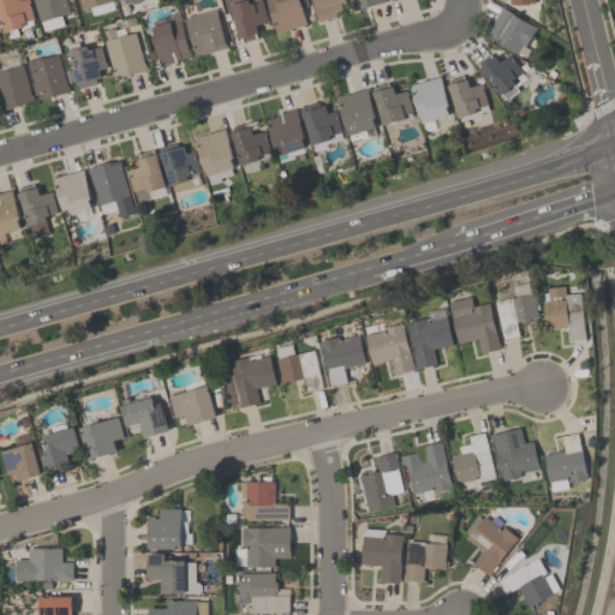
[(27,0),(34,18),(30,19),(33,25),(19,29),(19,28),(16,29),(18,35),(7,39),(5,31),(4,33),(0,22),(0,0),(27,0)]
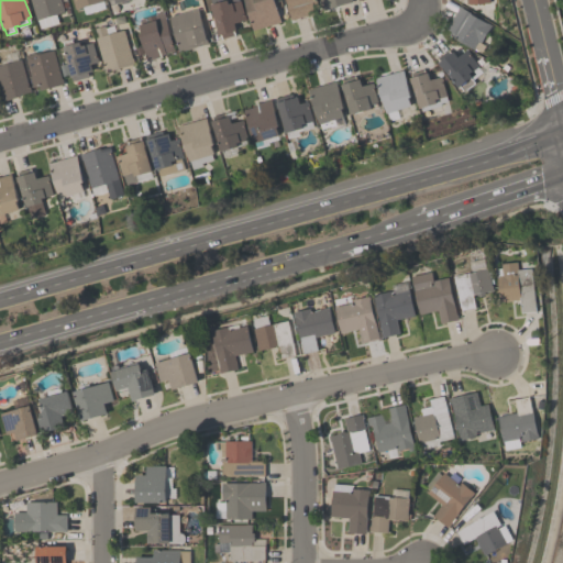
[(59,0),(63,11),(55,14),(57,22),(40,28),(36,19),(35,20),(29,0),(59,0)]
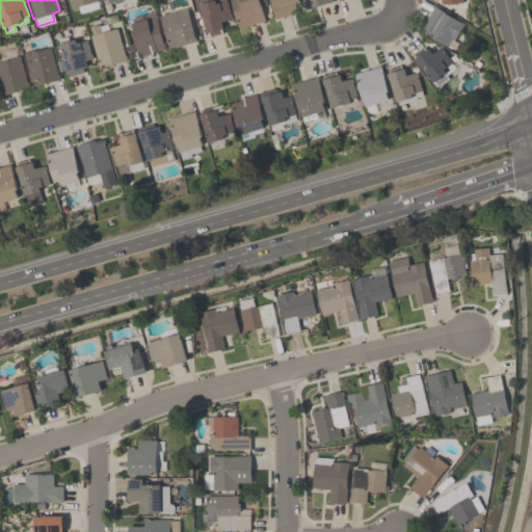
[(98,0),(97,1),(98,7),(79,12),(77,6),(70,8),(68,0),(98,0)]
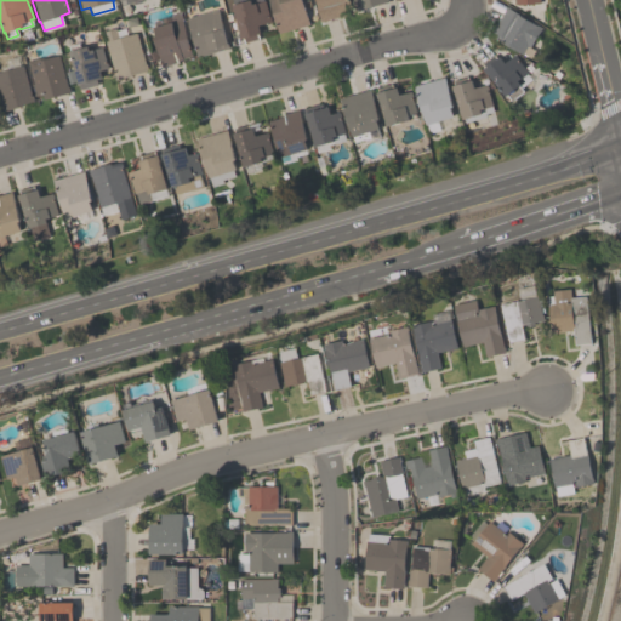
[(231,5),(233,4),(232,0),(265,0),(271,21),(258,24),(260,33),(258,33),(260,38),(244,43),(243,38),(240,38),(231,5)]
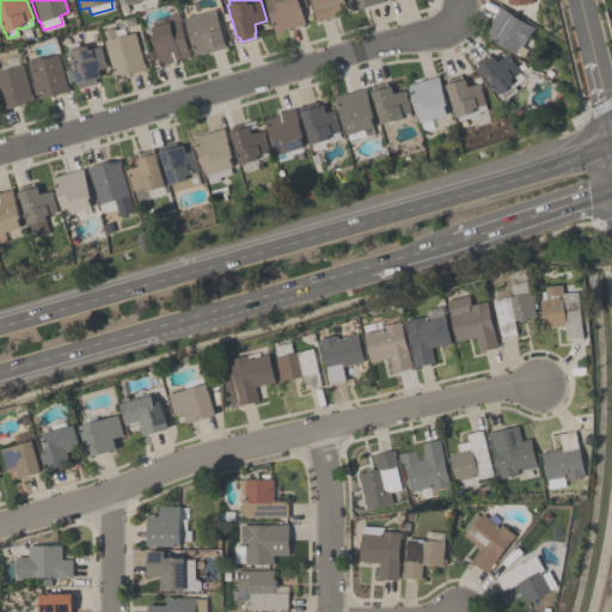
[(264,0),(298,0),(305,24),(274,32),(264,0)]
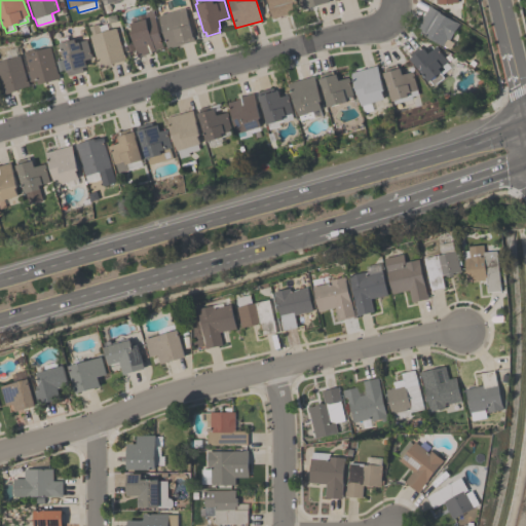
[(295,0),(296,2),(295,2),(297,10),(271,19),(266,0),(295,0)]
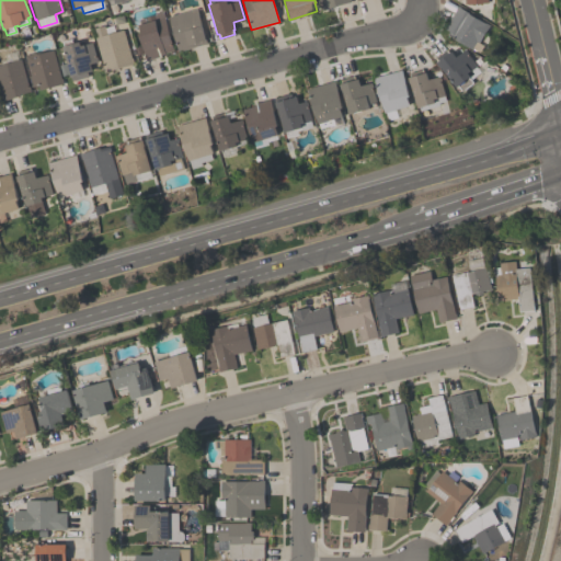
[(348,0),(350,1),(321,10),(319,3),(321,2),(320,0),(348,0)]
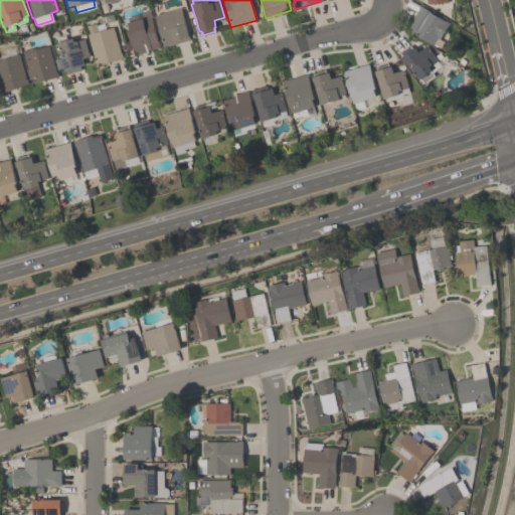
[(439,47),(433,43),(432,44),(409,32),(411,29),(406,26),(419,5),(430,11),(428,12),(448,23),(439,38),(443,40),(439,47)]
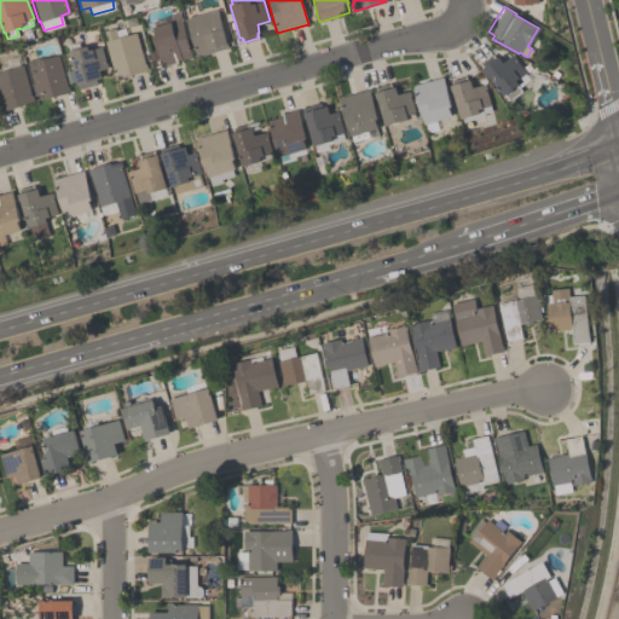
[(227,47),(196,56),(185,17),(217,9),(227,47)]
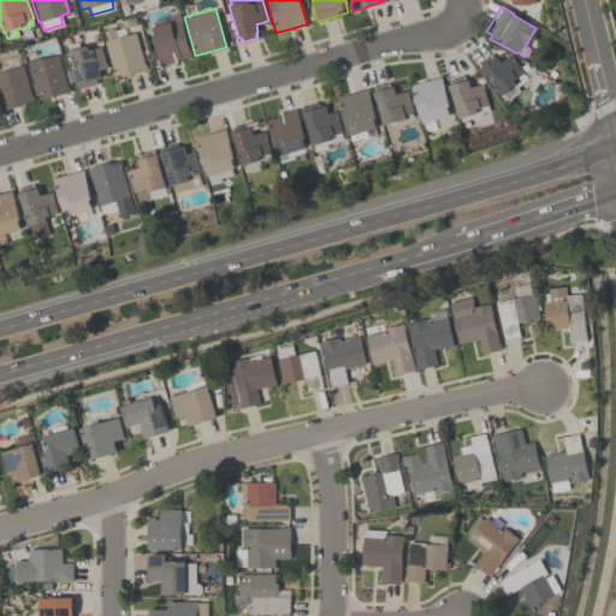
[(191,55),(177,59),(177,60),(160,65),(153,36),(154,35),(150,21),(170,16),(170,13),(179,11),(191,55)]
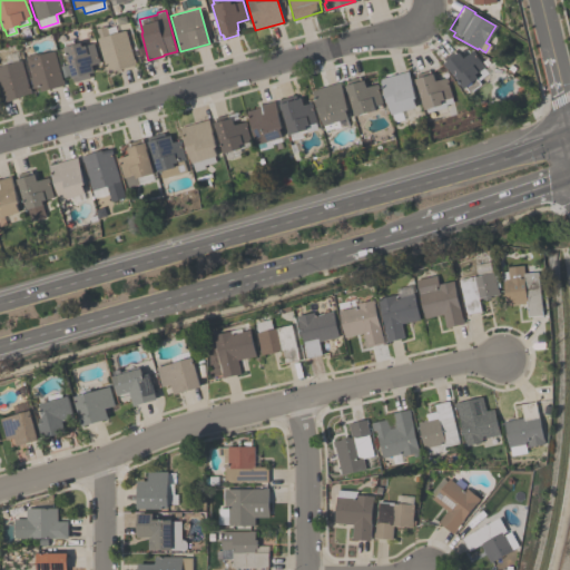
[(135,65),(107,72),(95,29),(106,26),(107,28),(115,26),(117,31),(125,29),(135,65)]
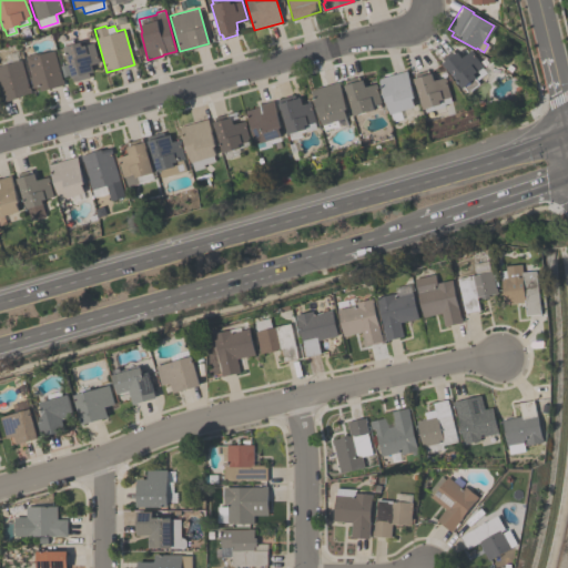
[(62,47),(64,46),(63,42),(72,40),(73,43),(80,41),(82,46),(93,42),(99,61),(91,64),(93,71),(88,72),(89,77),(72,82),(69,71),(70,71),(62,47)]
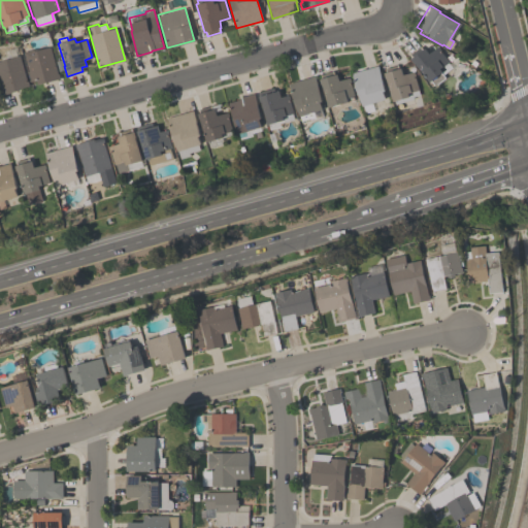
[(59,78),(32,86),(23,54),(24,51),(31,48),(34,51),(50,46),(57,73),(58,73),(59,78)]
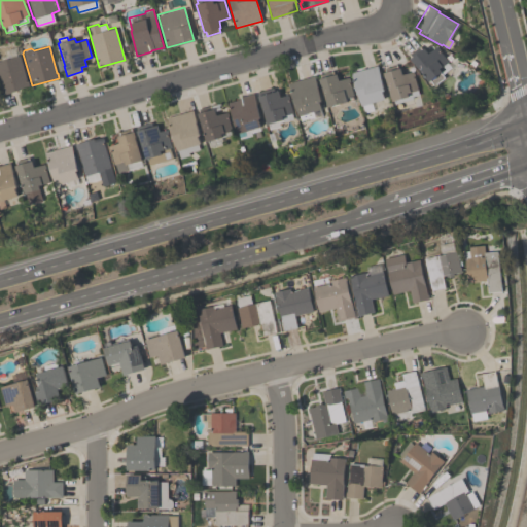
[(410,58),(423,47),(428,53),(435,46),(445,58),(449,54),(452,58),(447,62),(451,67),(442,74),(444,77),(433,85),(429,80),(428,81),(410,58)]
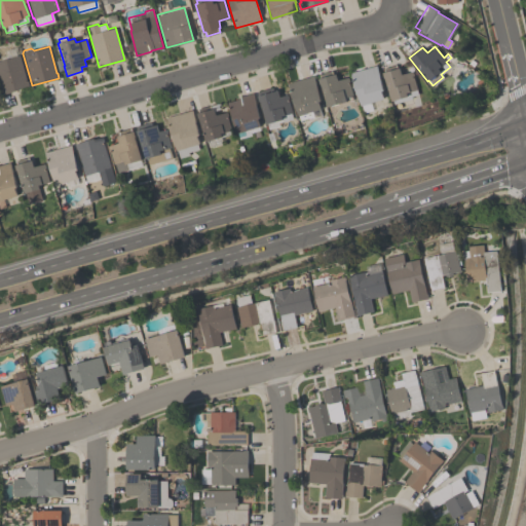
[(30,85),(2,94),(0,86),(0,60),(19,54),(26,80),(28,80),(30,85)]
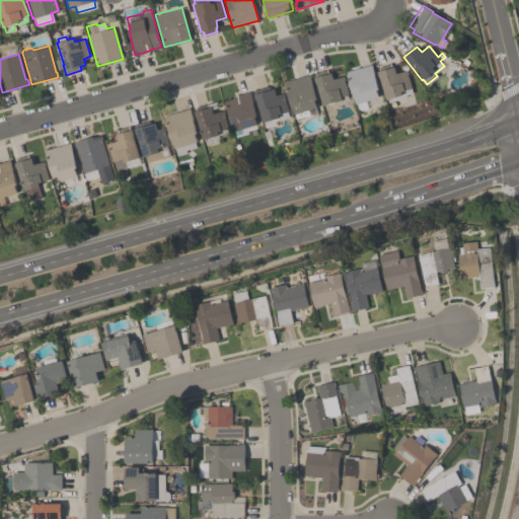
[(385,98),(377,71),(379,71),(378,67),(390,63),(391,67),(393,66),(395,73),(405,70),(410,85),(411,85),(413,91),(401,94),(385,98)]
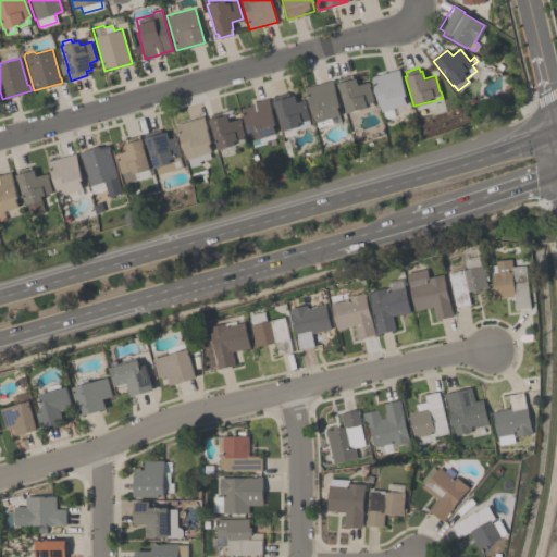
[(398,69),(406,96),(405,96),(407,103),(392,109),(394,115),(384,119),(382,111),(381,111),(370,76),(398,69)]
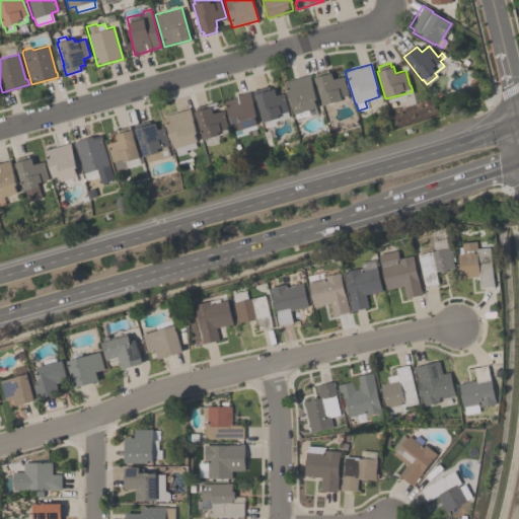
[(343,75),(345,80),(344,81),(348,93),(341,95),(342,99),(323,105),(314,77),(316,77),(314,73),(326,69),(328,73),(330,72),(332,78),(343,75)]
